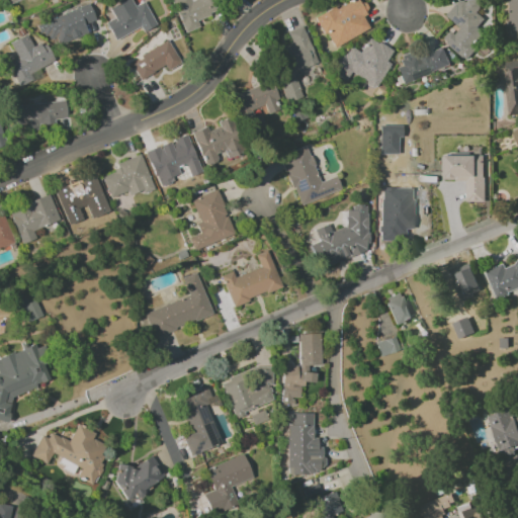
[(124,0),(108,8),(113,19),(105,22),(114,40),(140,27),(142,31),(155,25),(143,2),(134,7),(130,0),(124,0)]
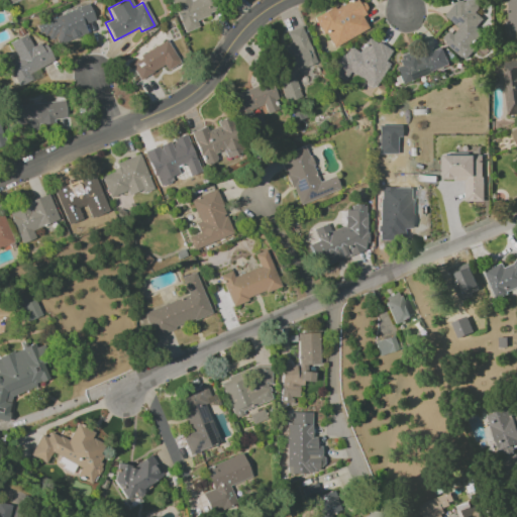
[(171,0),(183,33),(198,27),(195,19),(219,10),(215,0),(171,0)]
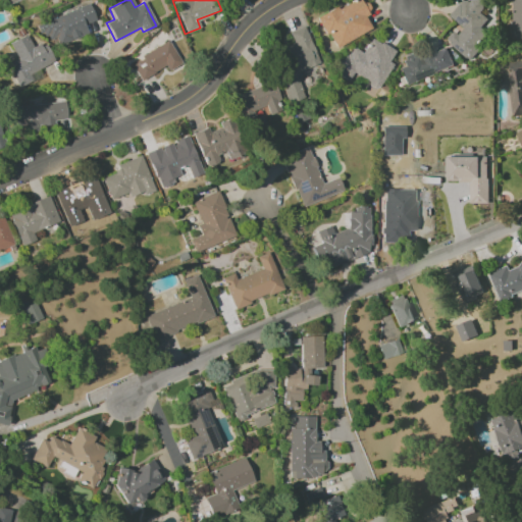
[(371,31),(363,14),(367,12),(361,0),(353,0),(318,16),(332,48),(371,31)]
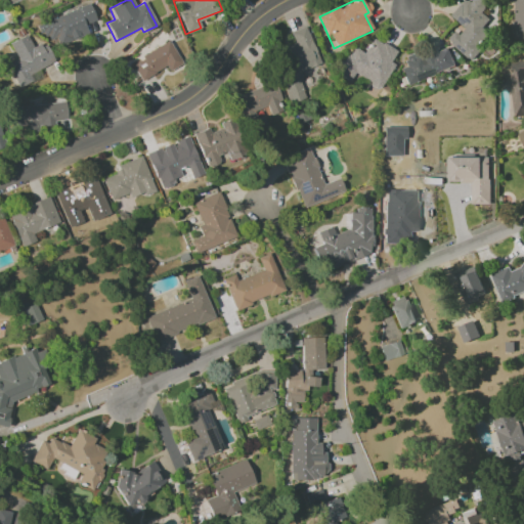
[(471,59),(488,34),(483,30),(489,19),(480,13),(486,4),(479,0),(472,0),(470,3),(465,0),(462,0),(450,17),(462,26),(448,44),(471,59)]
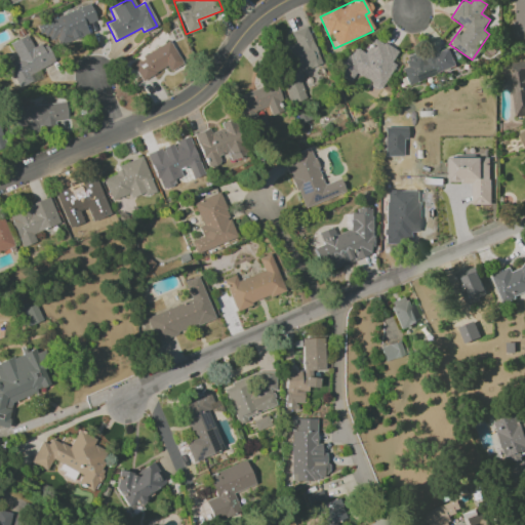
[(524,0),(514,0),(513,39),(524,39),(524,0)]
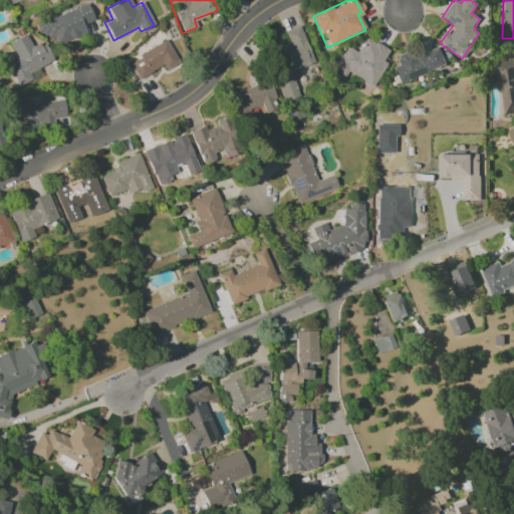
[(38,22),(44,41),(54,37),(57,44),(85,35),(82,24),(93,20),(88,5),(38,22)]
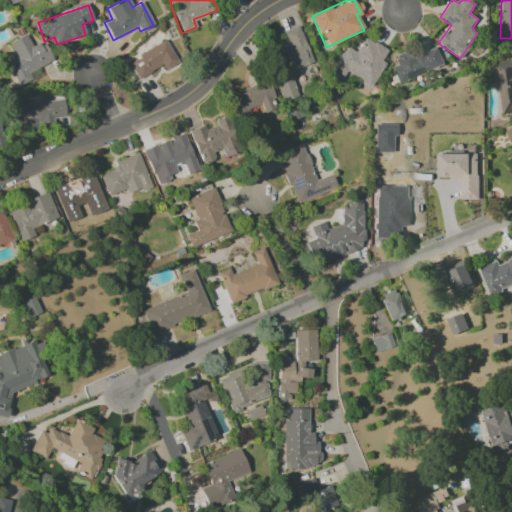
[(298,96),(294,86),(317,77),(299,26),(283,31),(287,43),(267,50),(285,101),(298,96)]
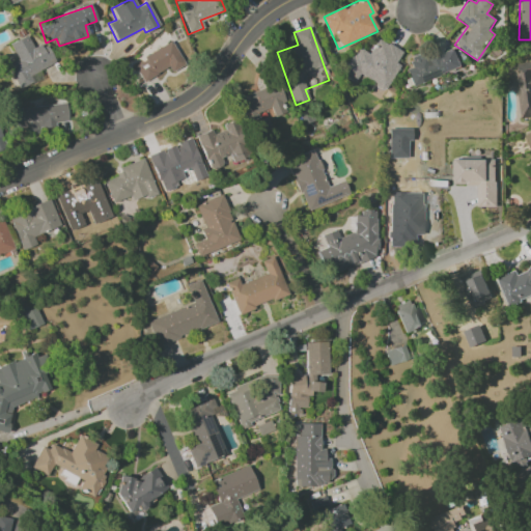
[(9,45),(18,59),(6,65),(20,90),(33,82),(30,76),(55,62),(44,43),(33,49),(26,35),(9,45)]
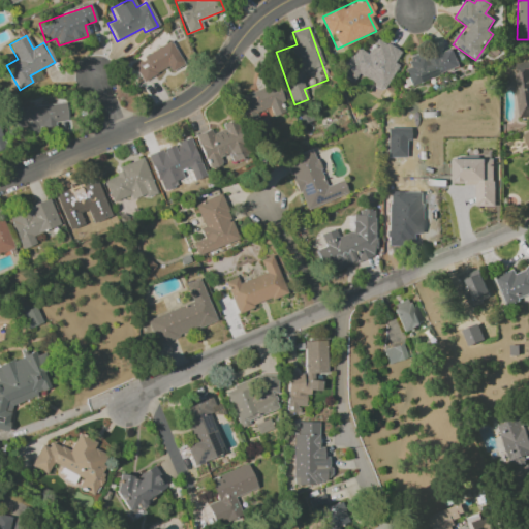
[(400,52),(375,38),(367,54),(354,47),(339,73),(352,82),(356,75),(382,91),(398,64),(394,62),(400,52)]
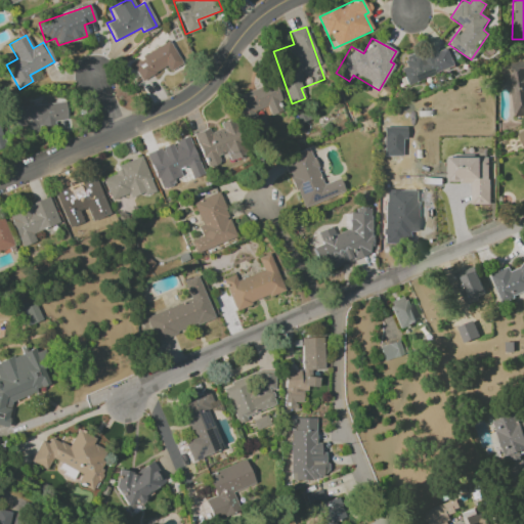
[(130,64),(141,81),(166,66),(169,72),(181,63),(167,42),(130,64)]
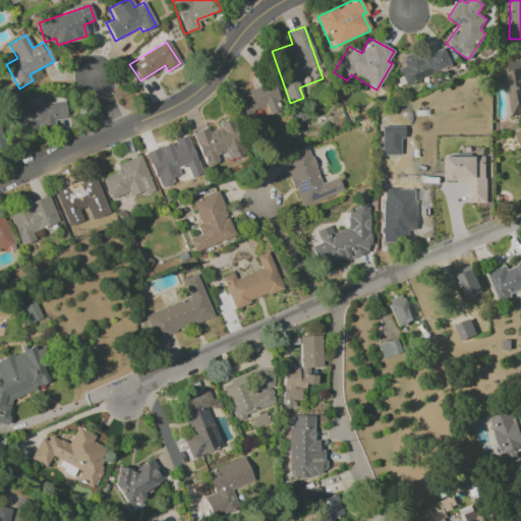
[(452,66),(445,48),(430,54),(428,48),(401,59),(404,65),(397,68),(403,85),(452,66)]
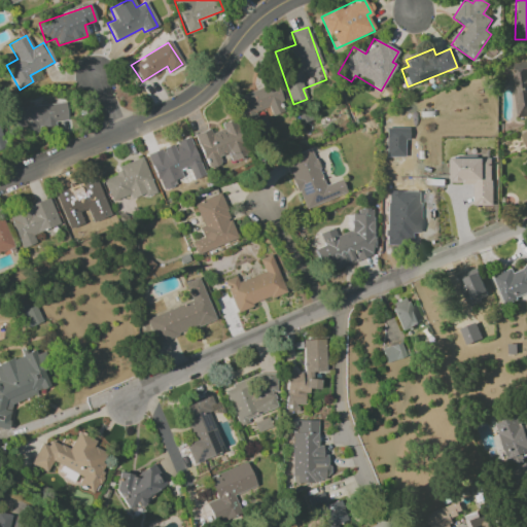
[(526,61),(511,63),(516,116),(526,115),(526,61)]
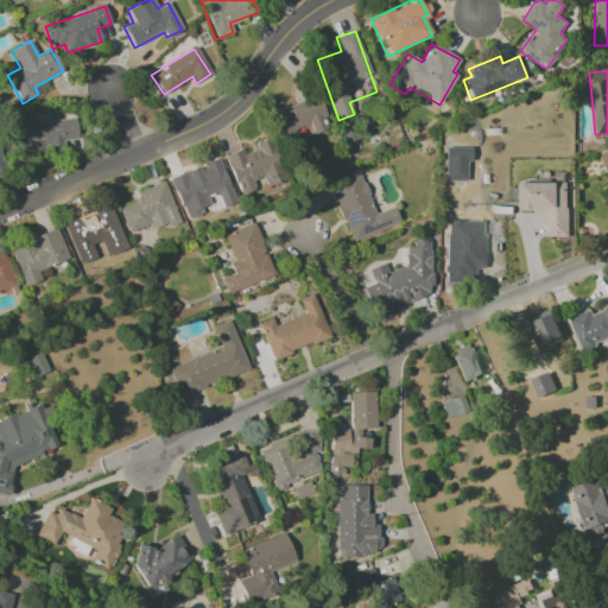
[(8,126),(11,150),(30,147),(30,154),(43,153),(42,147),(64,145),(63,141),(77,139),(75,118),(8,126)]
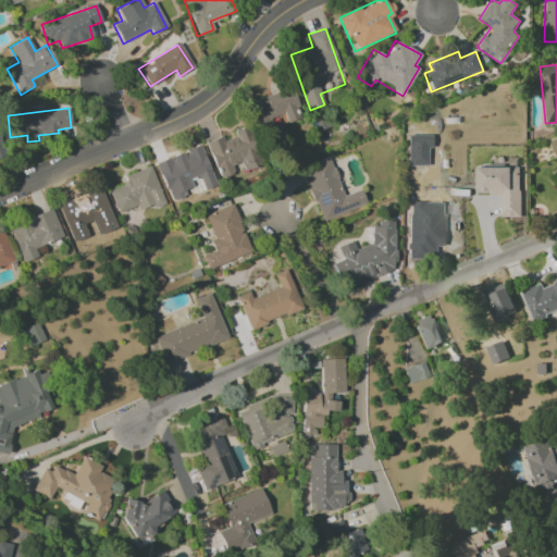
[(220,181),(257,168),(254,159),(260,157),(249,125),(233,131),(235,137),(223,141),(222,136),(206,143),(220,181)]
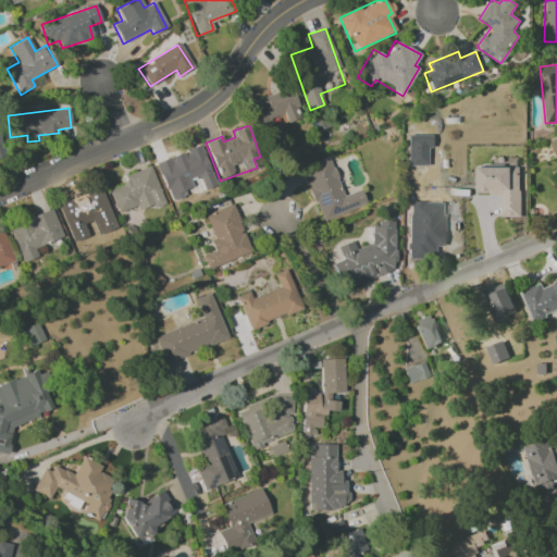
[(201,182),(203,190),(215,186),(201,145),(186,150),(188,157),(172,163),(170,158),(156,163),(163,185),(175,181),(180,190),(201,182)]
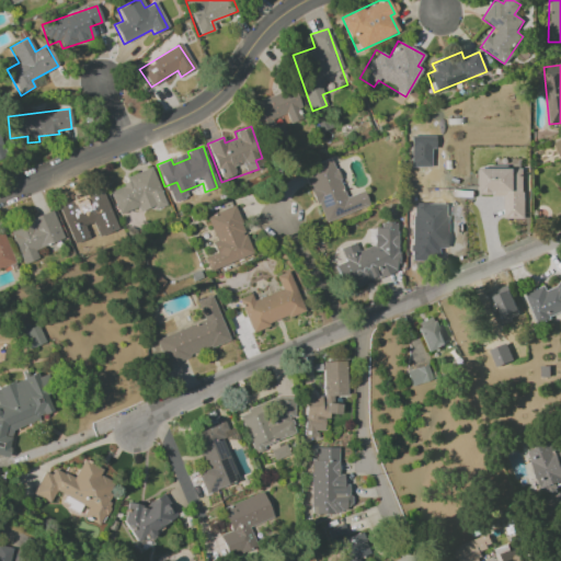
[(405,189),(427,187),(427,158),(405,159),(405,189)]
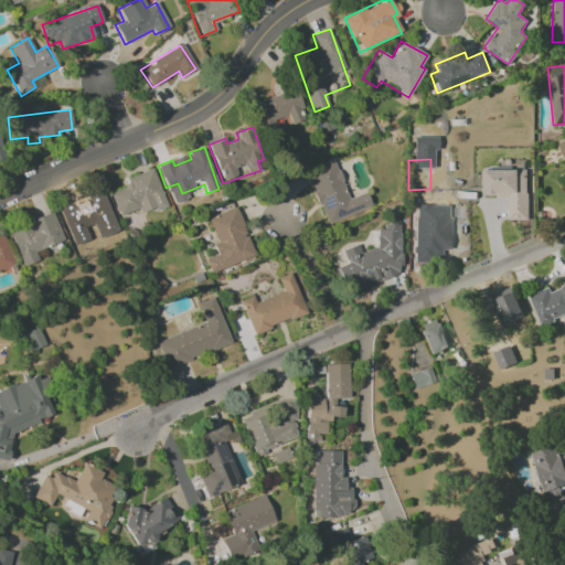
[(371,208),(365,192),(348,199),(333,160),(305,171),(324,224),(371,208)]
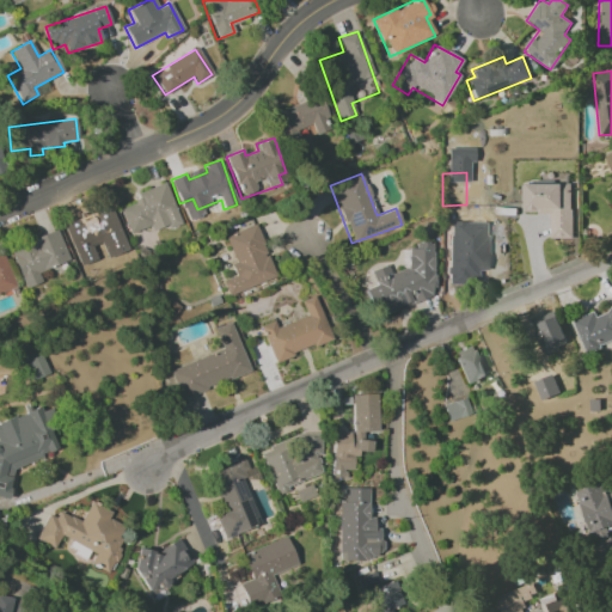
[(120,209),(129,234),(151,226),(153,233),(181,222),(165,183),(134,194),(136,202),(120,209)]
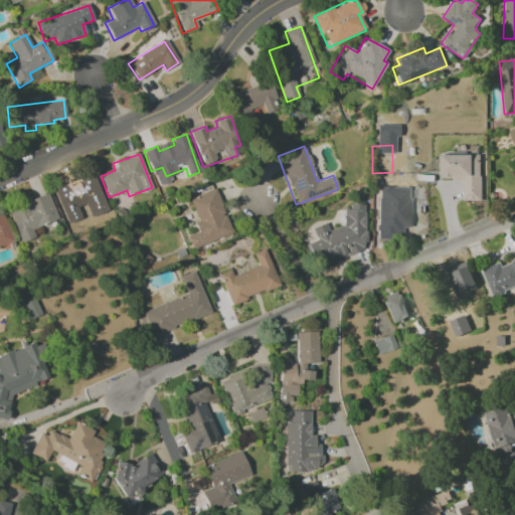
[(481,200),(480,154),(441,155),(442,180),(462,179),(463,201),(481,200)]
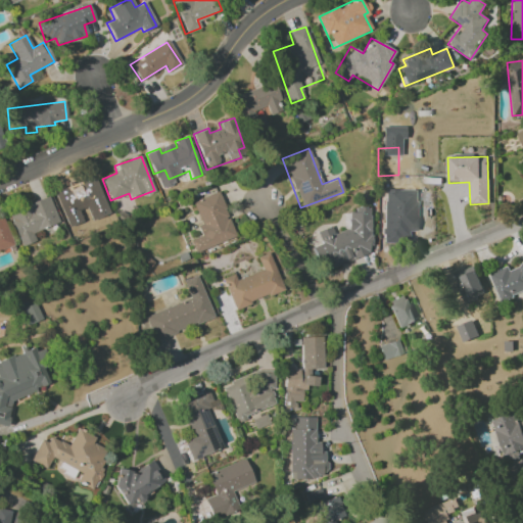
[(68,227),(81,222),(78,211),(87,208),(91,220),(107,214),(94,177),(55,191),(68,227)]
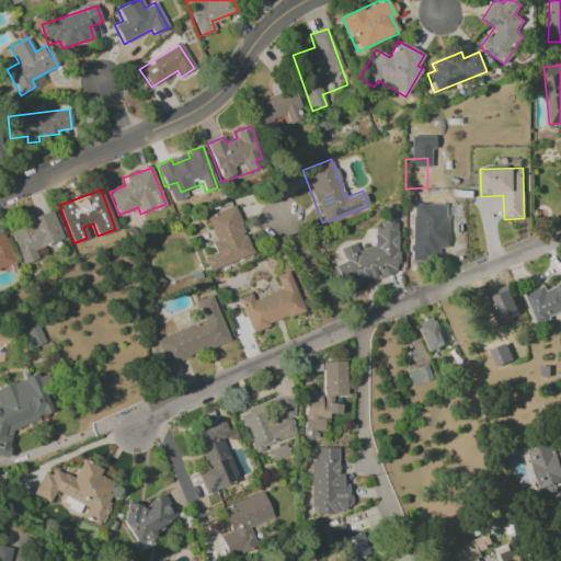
[(206,217),(215,241),(212,242),(215,253),(204,258),(209,272),(252,254),(233,206),(206,217)]
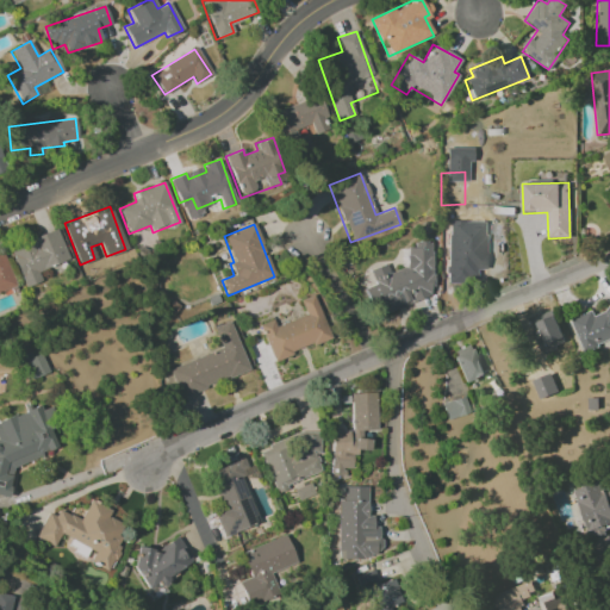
[(37,272),(69,260),(57,229),(8,247),(24,288),(42,281),(37,272)]
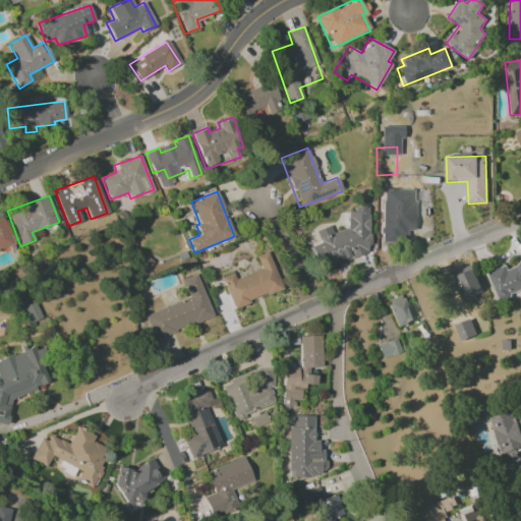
[(397,200),(382,200),(382,242),(399,242),(400,209),(397,209),(397,200)]
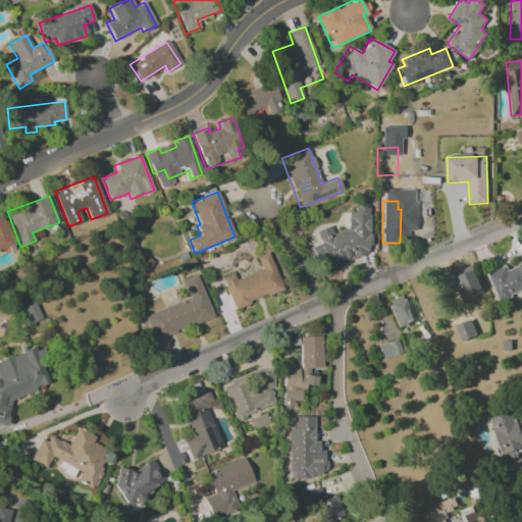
[(368,207),(357,207),(357,212),(347,212),(347,229),(332,235),(329,226),(315,231),(320,244),(313,247),(321,270),(369,254),(368,207)]
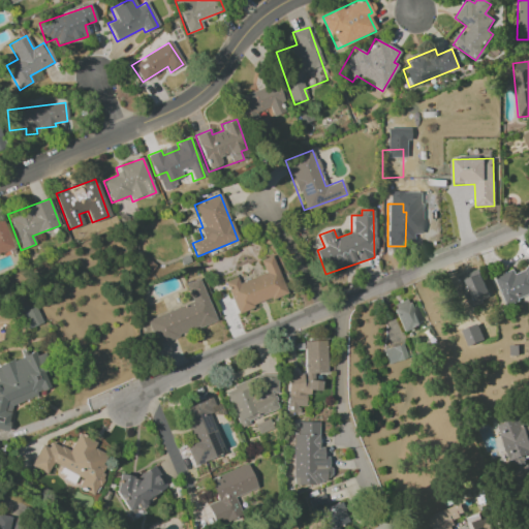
[(236,312),(287,294),(273,255),(259,260),(265,274),(239,283),(237,277),(225,281),(236,312)]
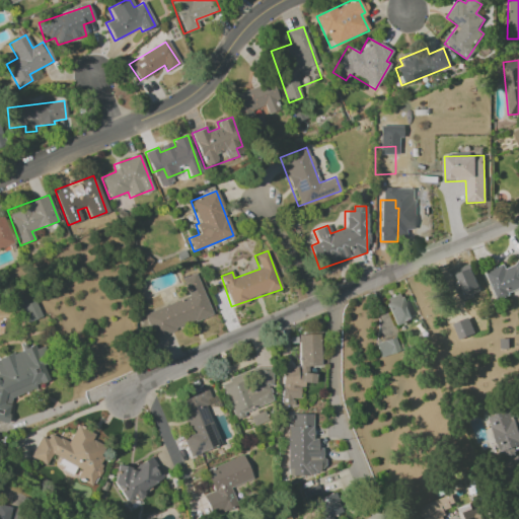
[(485,272),(496,299),(518,289),(518,256),(503,264),(503,265),(485,272)]
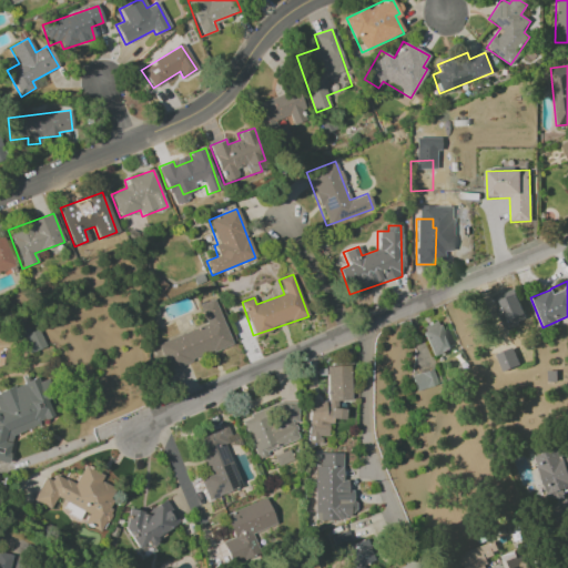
[(503,328),(525,318),(511,288),(489,297),(503,328)]
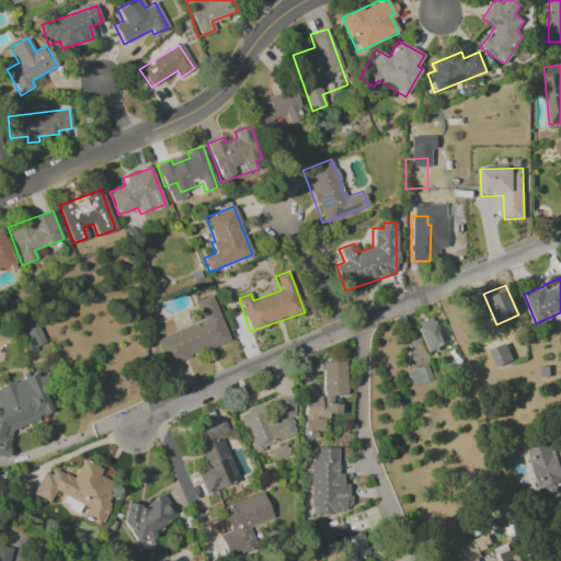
[(164,365),(228,342),(212,295),(195,301),(203,322),(155,339),(164,365)]
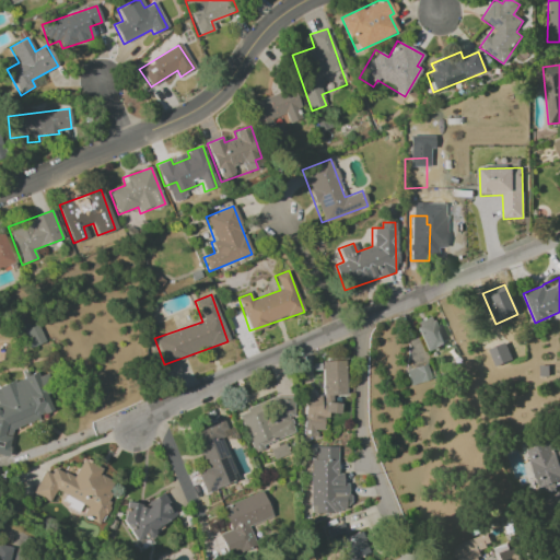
[(424,351),(442,346),(433,317),(416,323),(424,351)]
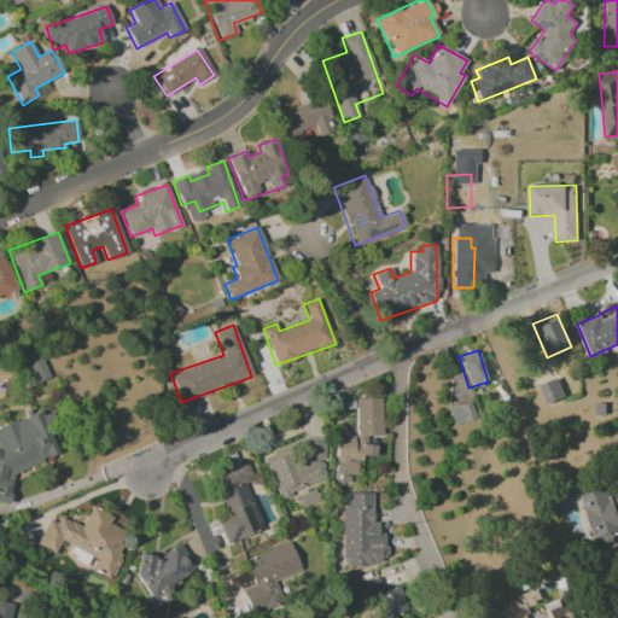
[(21,361),(31,385),(48,377),(40,359),(33,362),(30,356),(21,361)]
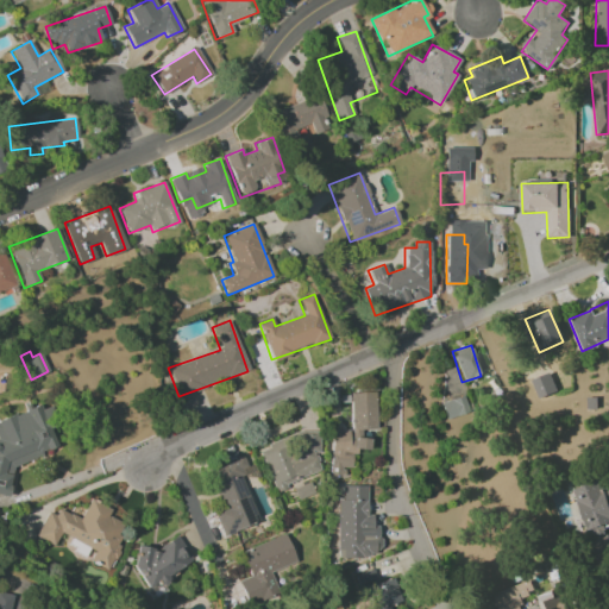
[(531,380),(537,399),(556,393),(550,374),(531,380)]
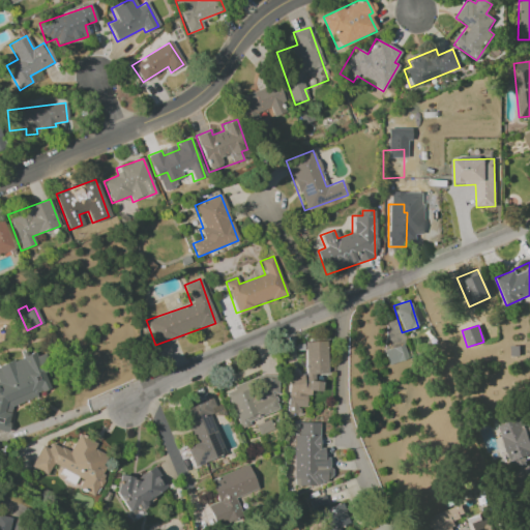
[(326,342),(304,342),(304,374),(327,374),(326,342)]
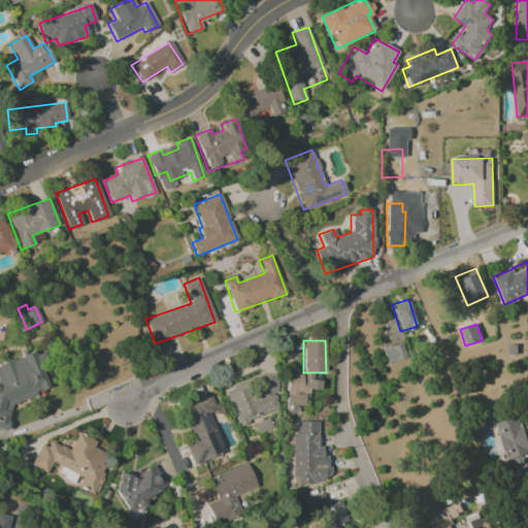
[(406,357),(401,342),(382,350),(387,364),(406,357)]
